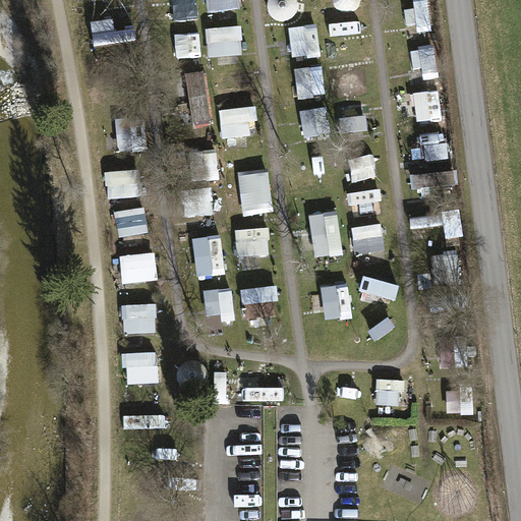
[(200,0),(172,0),(176,19),(204,13),(200,0)]
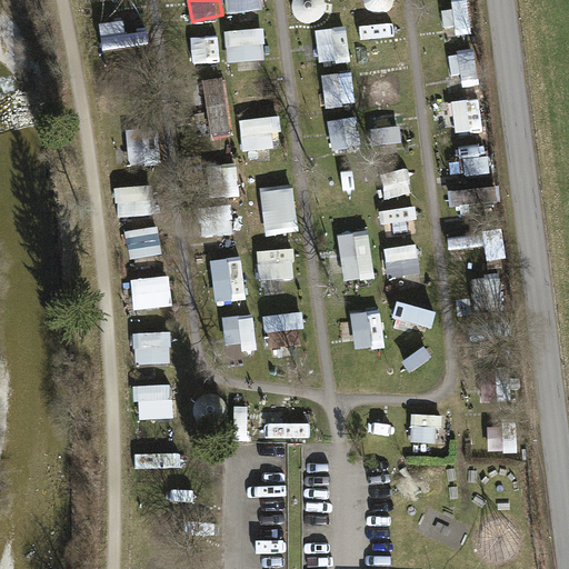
[(265,15),(262,0),(227,0),(228,17),(265,15)]
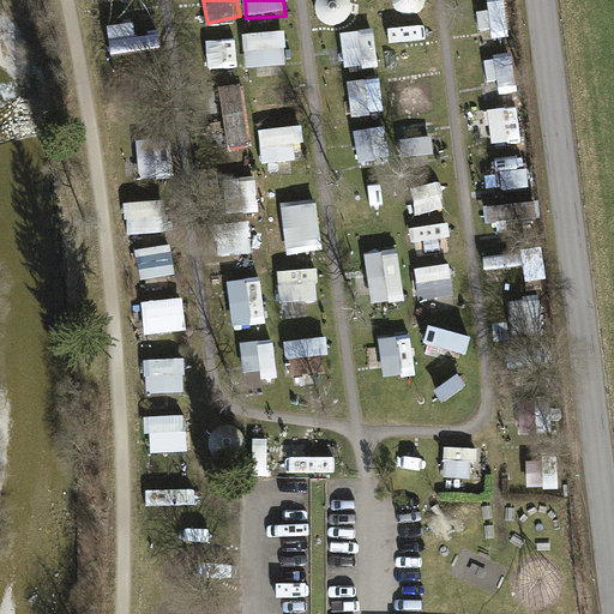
[(485,0),(489,44),(506,43),(501,0),(485,0)]
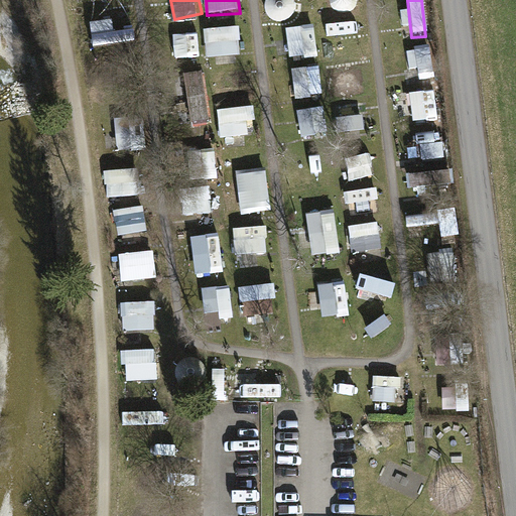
[(358,22),(330,23),(330,47),(358,46),(358,22)]
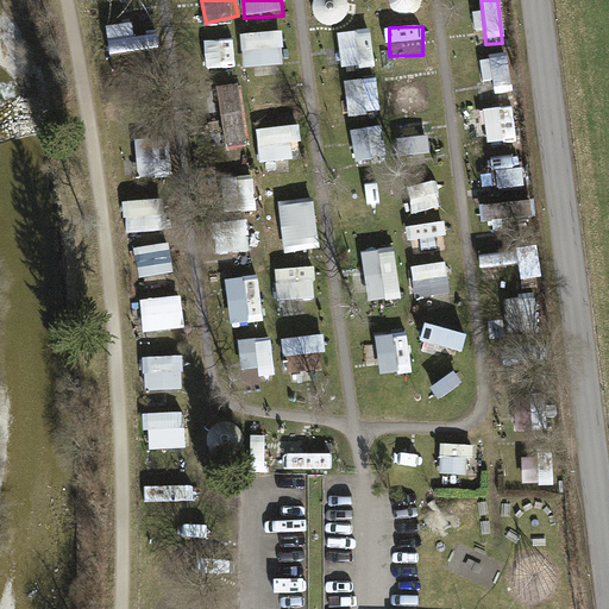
[(370,30),(338,35),(344,71),(376,67),(370,30)]
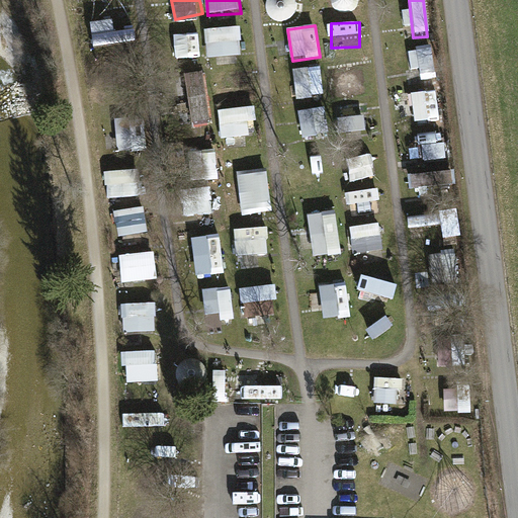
[(240,26),(204,29),(206,59),(242,55),(240,26)]
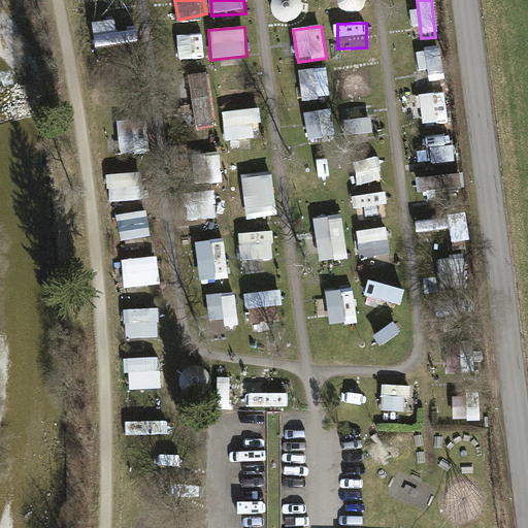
[(179,31),(180,57),(206,55),(204,29),(179,31)]
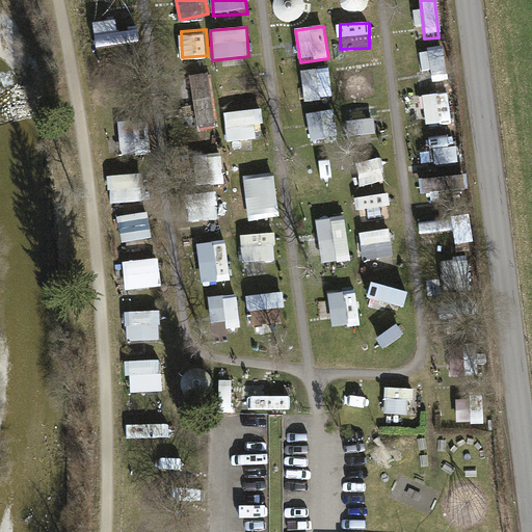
[(429,81),(430,87),(443,86),(440,54),(427,55),(427,63),(416,64),(418,82),(429,81)]
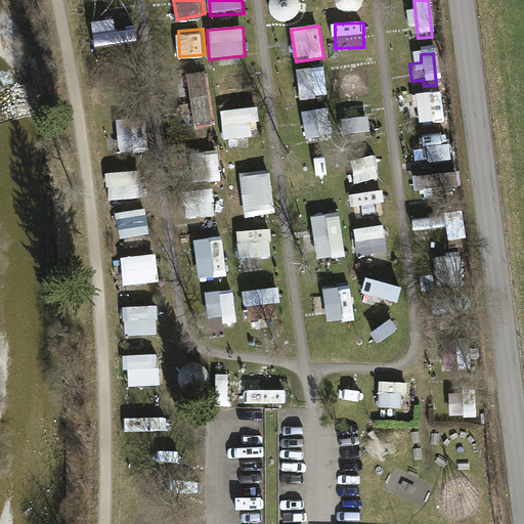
[(365,62),(340,67),(342,79),(346,88),(364,86),(367,75),(365,62)]
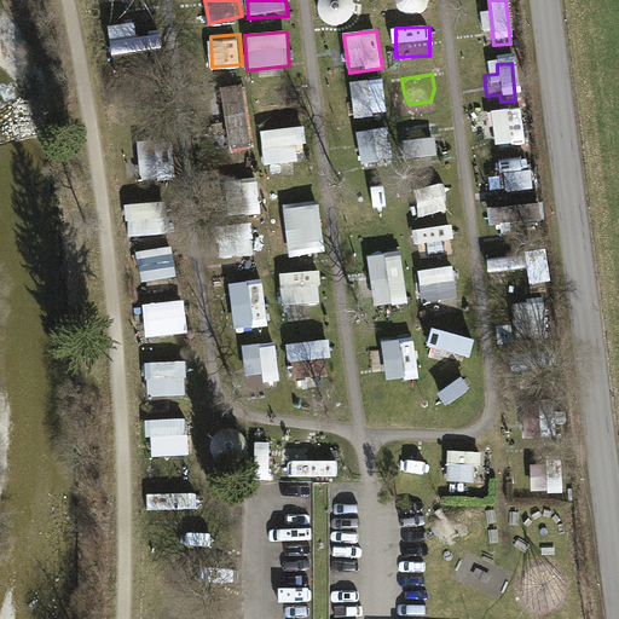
[(382,79),(352,84),(357,119),(387,115),(382,79)]
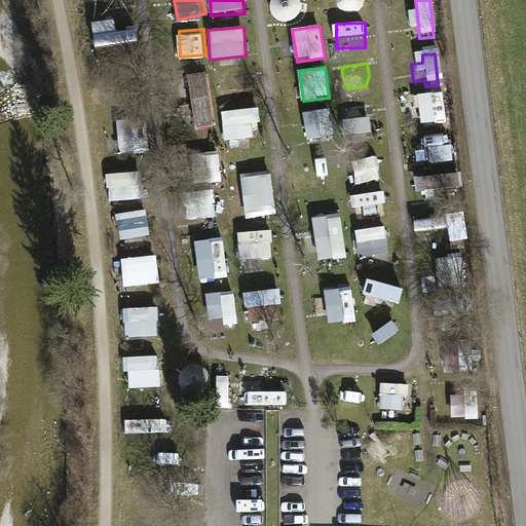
[(213,107),(211,73),(179,75),(181,109),(213,107)]
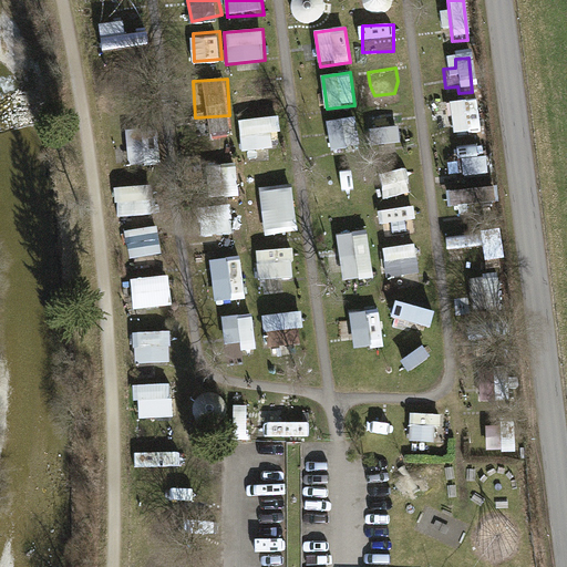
[(440,122),(449,131),(473,130),(471,101),(446,102),(440,114),(431,114),(432,123),(440,122)]
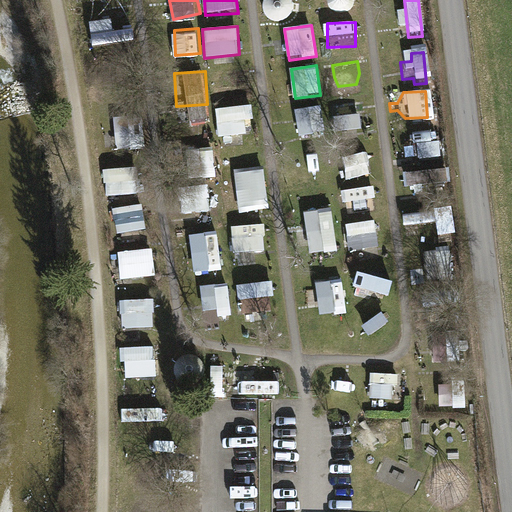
[(360,102),(334,105),(336,131),(341,131),(342,142),(358,140),(357,129),(363,128),(360,102)]
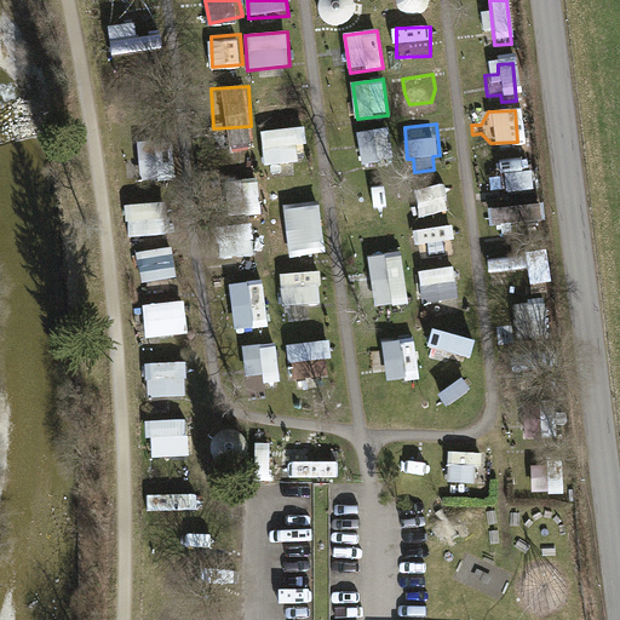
[(306,127),(260,132),(264,166),(269,166),(270,178),(293,176),(292,164),(299,162),(297,145),(308,144),(306,127)]
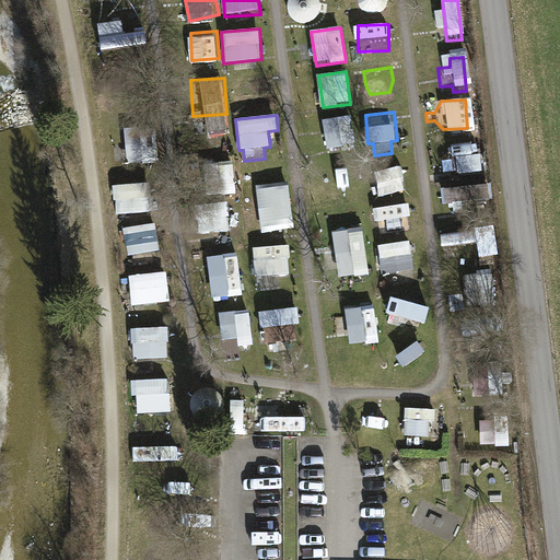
[(352,119),(334,120),(334,124),(326,125),(327,148),(335,148),(336,154),(354,154),(352,119)]
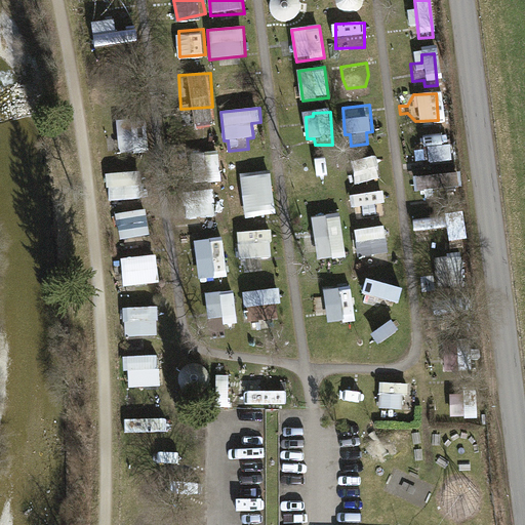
[(117,119),(119,153),(149,151),(146,117),(117,119)]
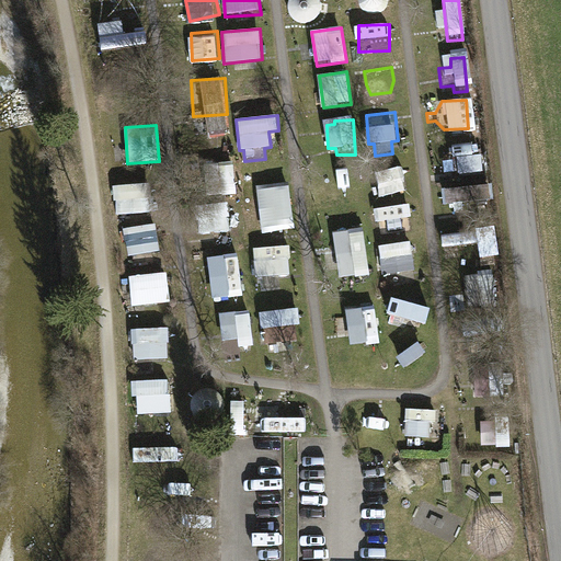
[(446,145),(449,174),(476,172),(472,142),(446,145)]
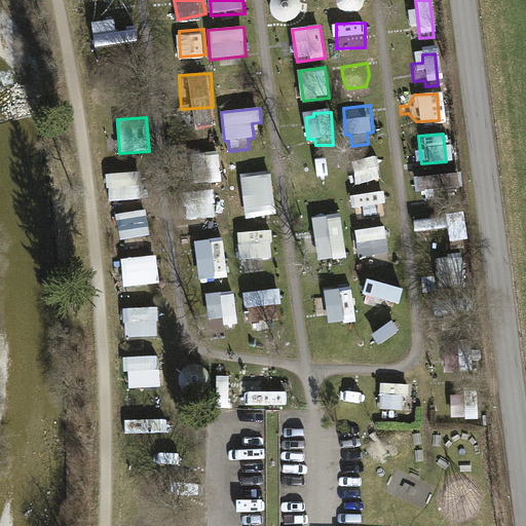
[(197,185),(222,183),(218,152),(194,154),(197,185)]
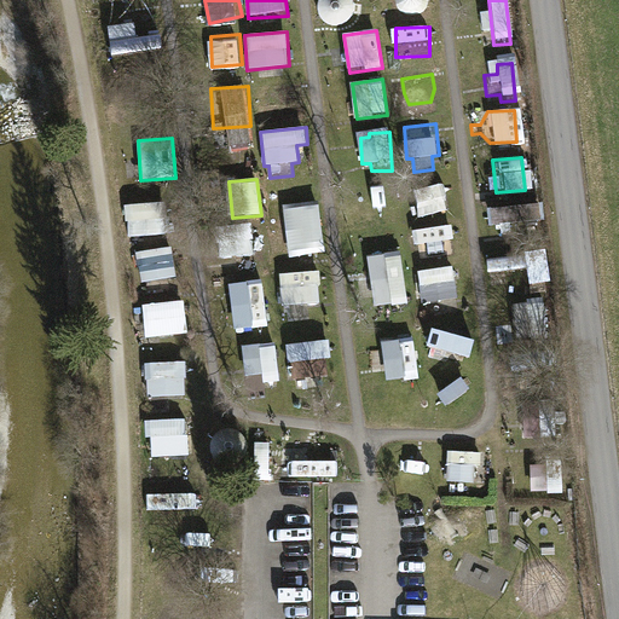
[(444,183),(416,189),(421,214),(450,208),(444,183)]
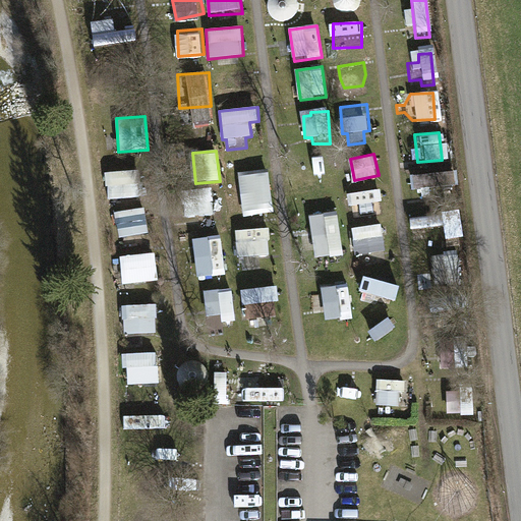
[(328,157),(304,158),(305,182),(329,181),(328,157)]
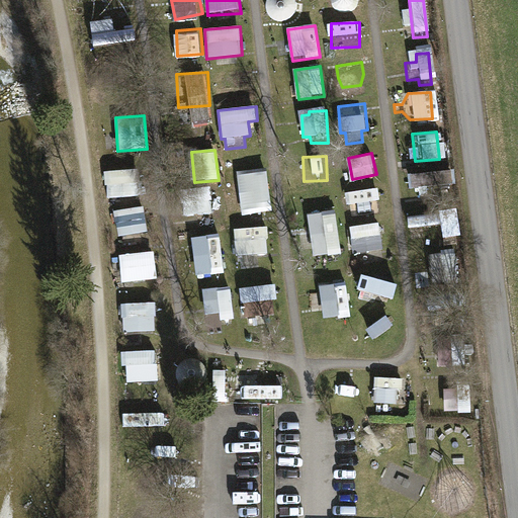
[(243,211),(272,210),(270,168),(241,169),(243,211)]
